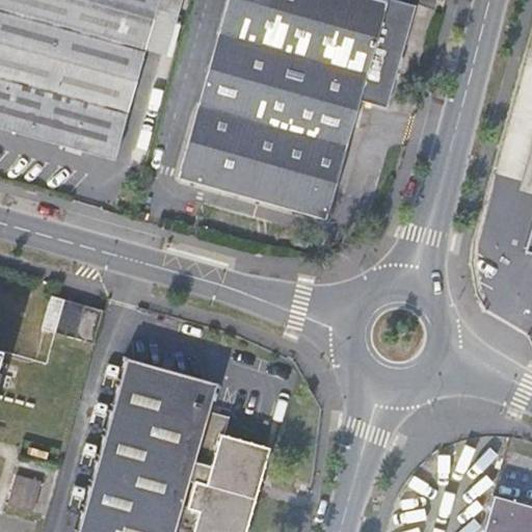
[(0,0),(0,126),(114,158),(157,0),(0,0)]
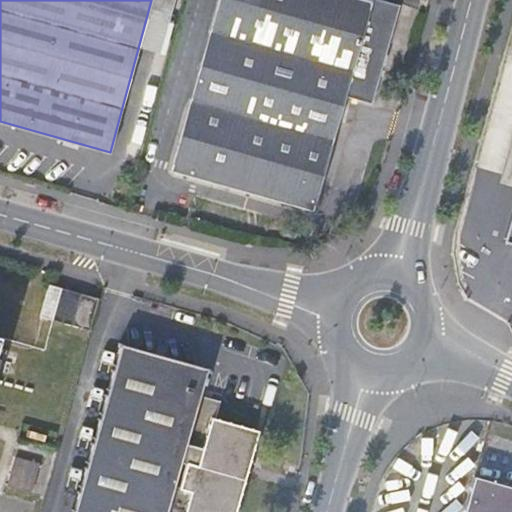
[(372,99),(397,4),(381,0),(220,0),(175,170),(315,209),(346,92),(372,99)]
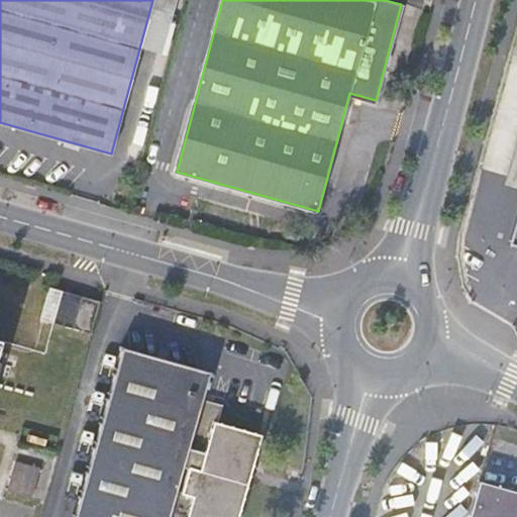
[(516,208),(506,246),(516,249),(516,208)]
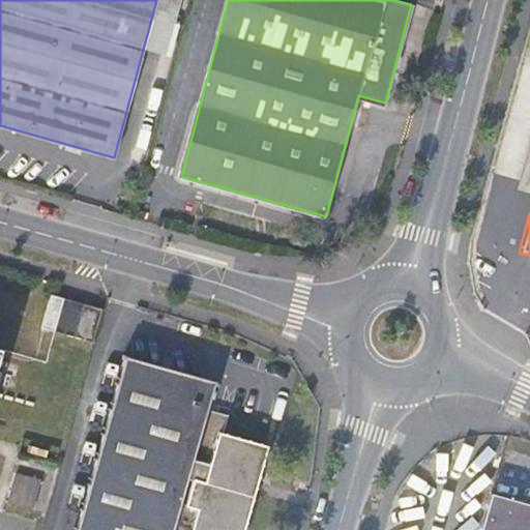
[(93,336),(101,303),(63,293),(54,325),(93,336)]
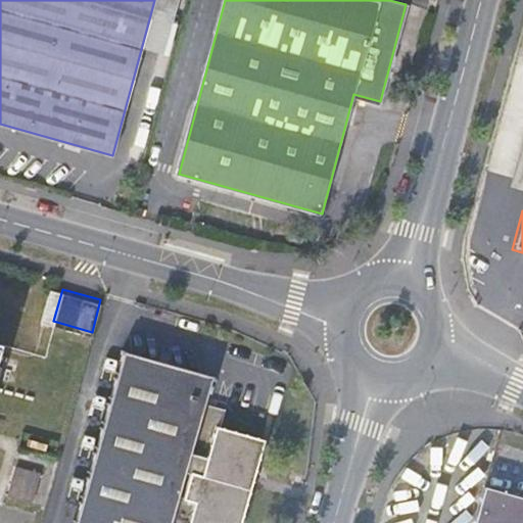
[(121,354),(72,522),(233,522),(242,491),(241,490),(245,475),(247,475),(254,447),(217,436),(222,418),(196,409),(204,378),(121,354)]
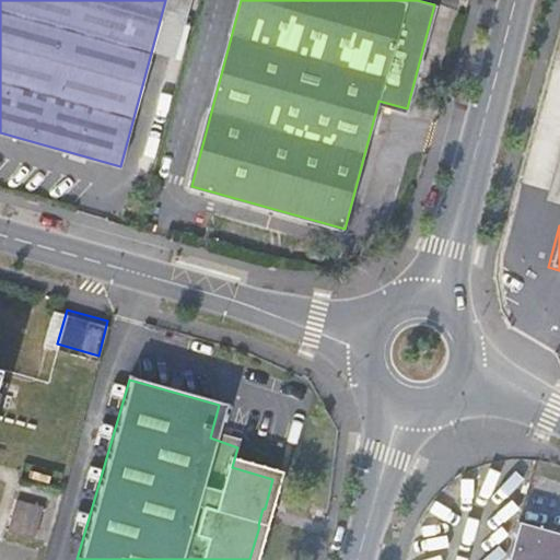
[(258,525),(259,526),(267,528),(272,511),(265,509),(263,509),(258,525)]
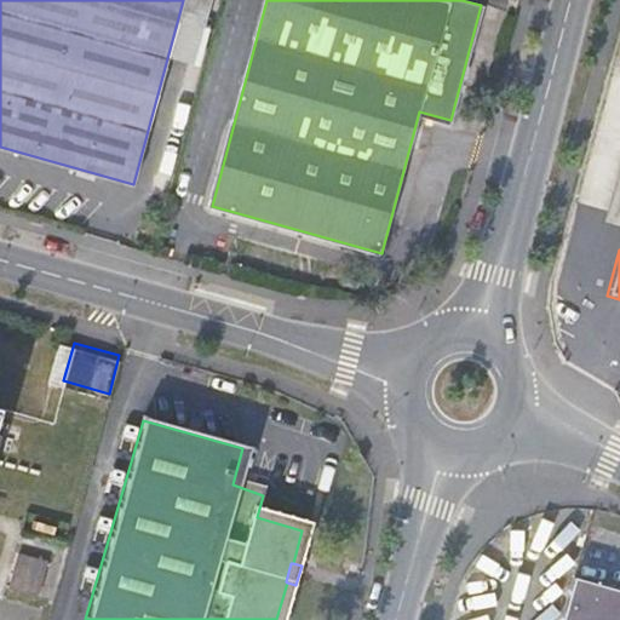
[(619,619),(619,589),(568,575),(555,619),(619,619)]
